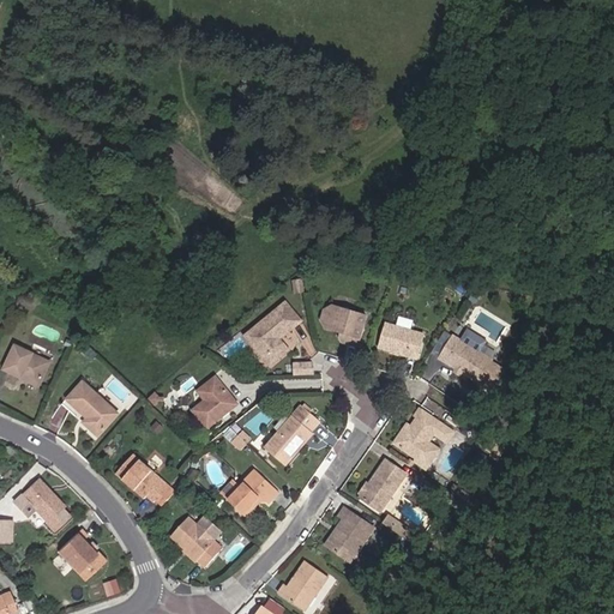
[(304,293),(302,282),(293,284),(295,295),(304,293)]
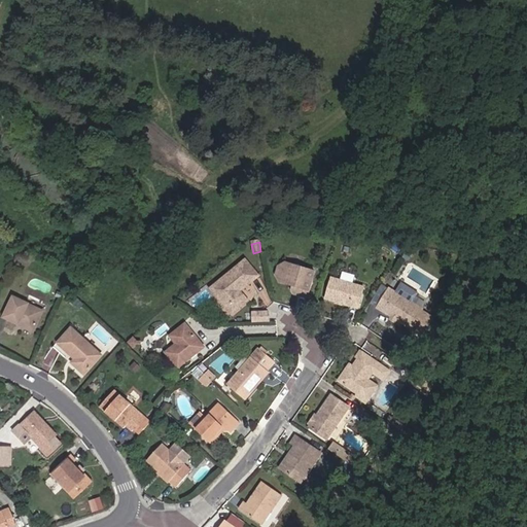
[(390,249),(396,253),(400,246),(394,242),(390,249)]
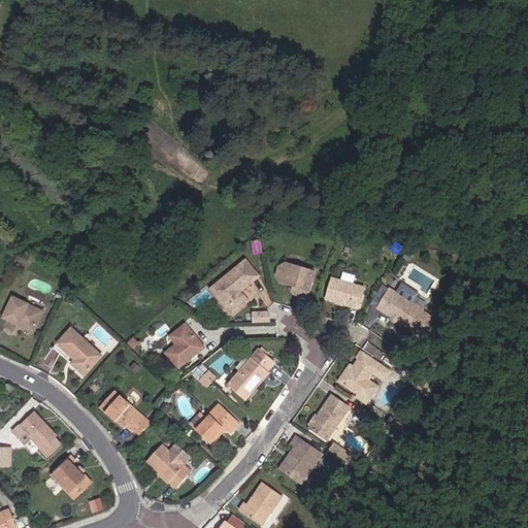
[(409,260),(414,254),(408,251),(404,257),(409,260)]
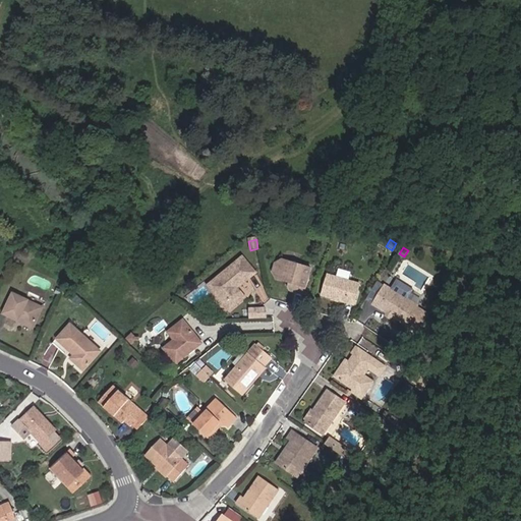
[(234,288),(240,284),(253,274),(242,258),(209,285),(228,309),(233,306),(243,299),(234,288)]
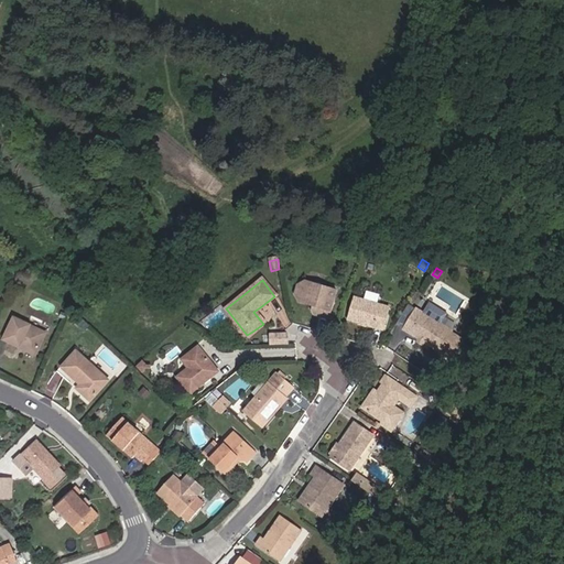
[(312,314),(327,317),(335,291),(305,281),(296,286),(294,294),(299,302),(312,305),(312,314)]
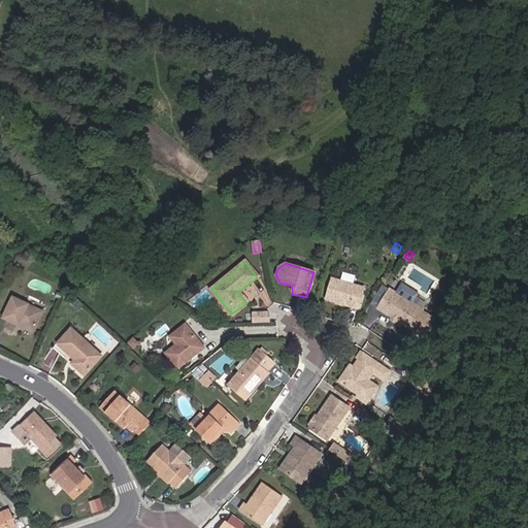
[(326,299),(357,307),(363,288),(332,278),(326,299)]
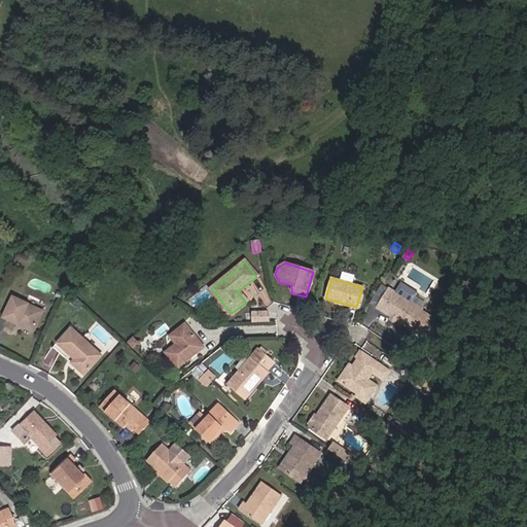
[(240,315),(255,303),(243,287),(237,291),(246,303),(236,310),(240,315)]
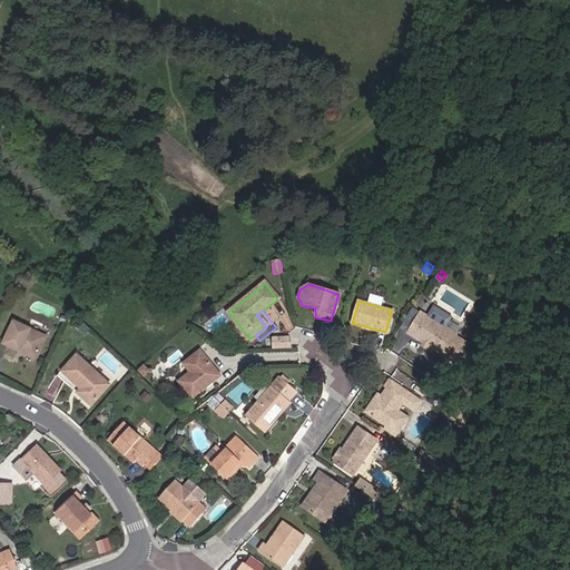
[(458,335),(420,312),(406,332),(422,342),(430,346),(444,355),(444,357),(457,365),(469,345),(457,337),(458,335)]
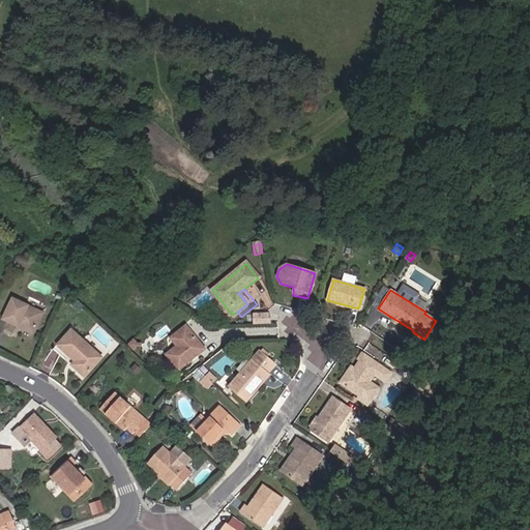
[(21,327),(32,332),(40,314),(10,299),(2,319),(16,325),(17,323),(22,325),(21,327)]
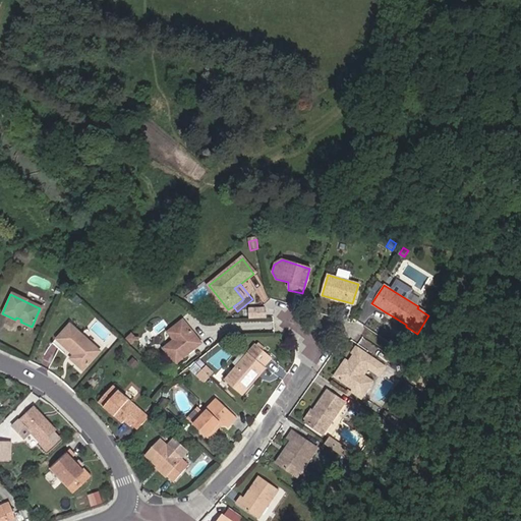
[(248,306),(249,317),(266,317),(266,306),(248,306)]
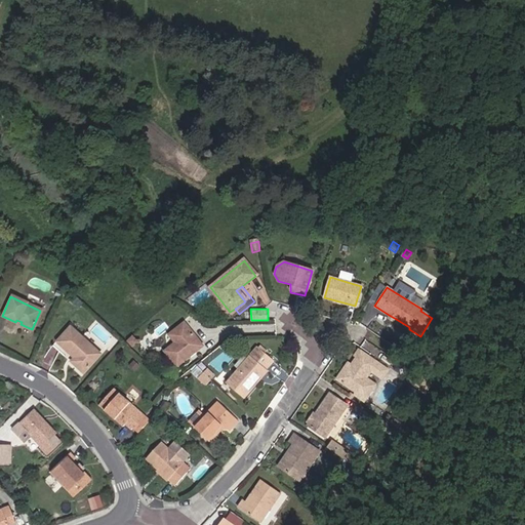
[(176,366),(203,347),(185,324),(168,335),(174,344),(164,351),(176,366)]
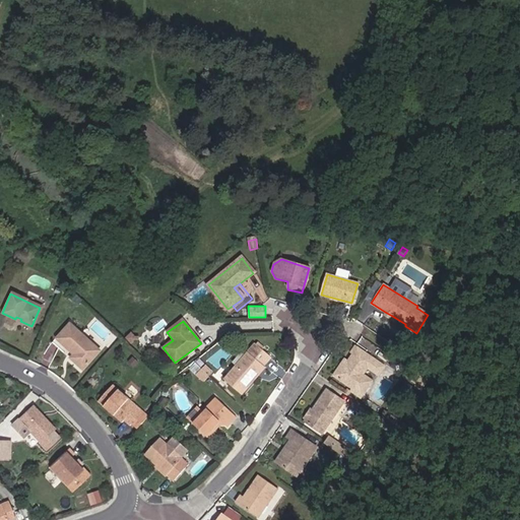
[(81,369),(98,350),(68,324),(55,338),(73,353),(69,358),(81,369)]
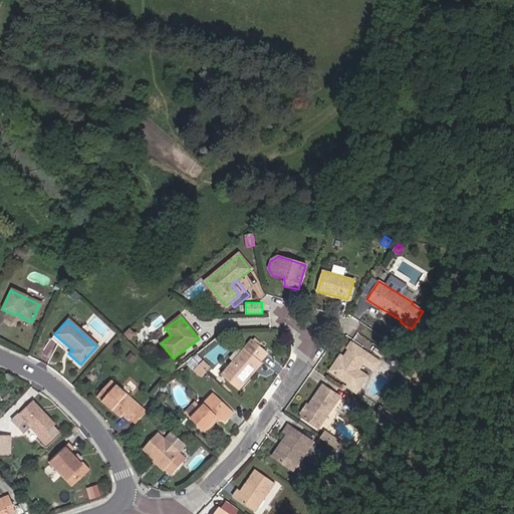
[(133,337),(134,333),(130,328),(123,333),(130,340),(133,337)]
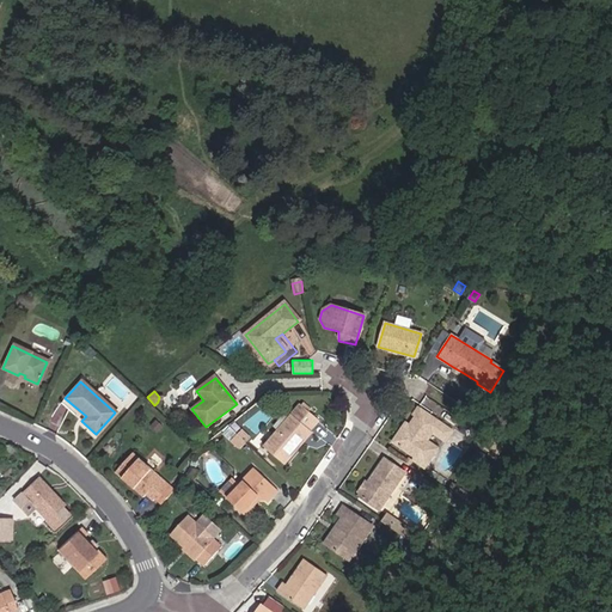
[(243,421),(256,434),(273,417),(261,404),(243,421)]
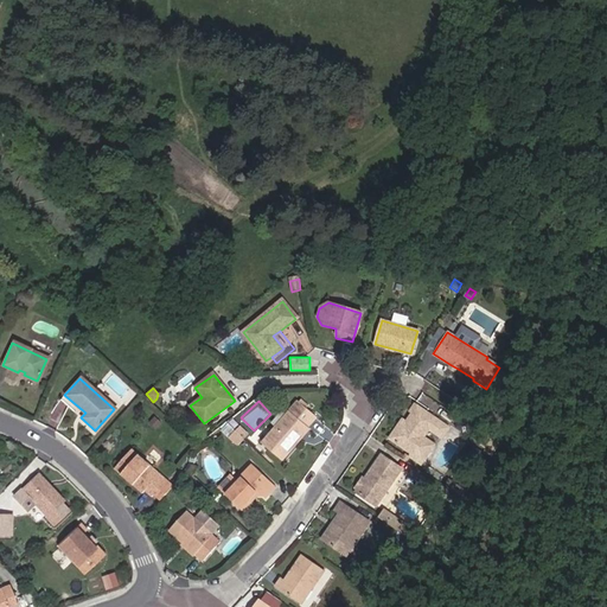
[(308,429),(307,429),(315,419),(296,403),(261,445),(281,462),(295,445),(294,443),(298,439),(299,440),(308,429)]
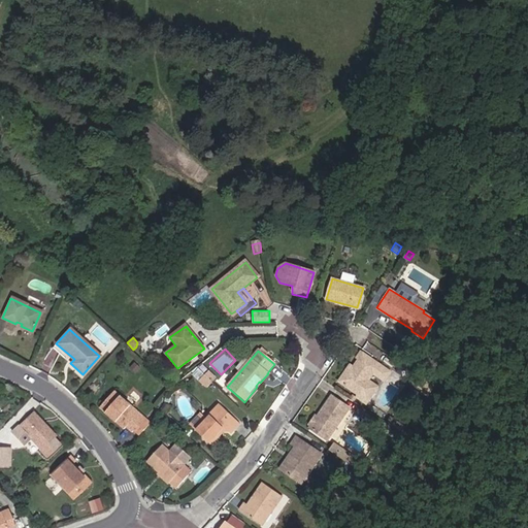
[(343,375),(339,382),(359,395),(368,382),(373,374),(385,382),(391,372),(364,354),(359,360),(353,368),(347,377),(343,375)]
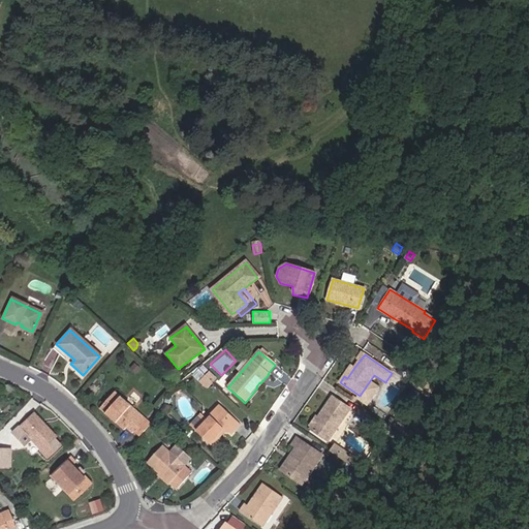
[(135,373),(139,369),(134,364),(130,369),(135,373)]
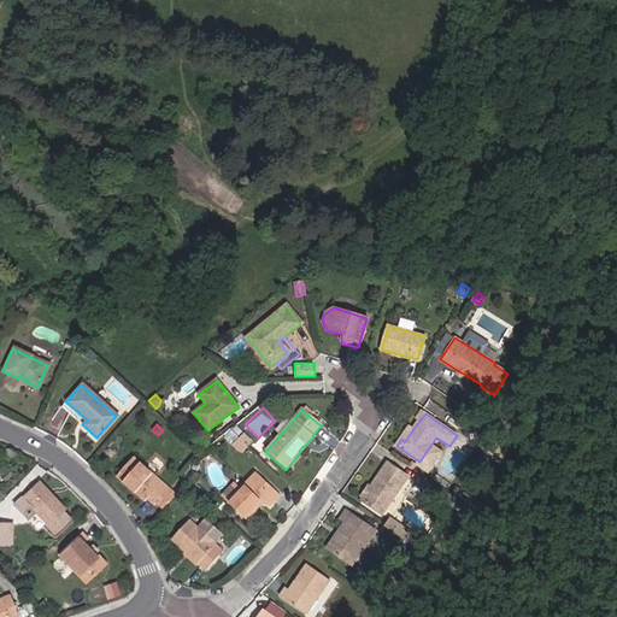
[(401,439),(405,441),(412,430),(409,428),(401,439)]
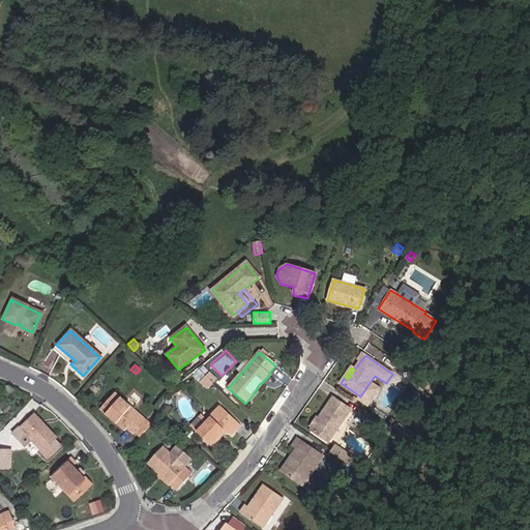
[(213,383),(216,379),(209,372),(205,376),(213,383)]
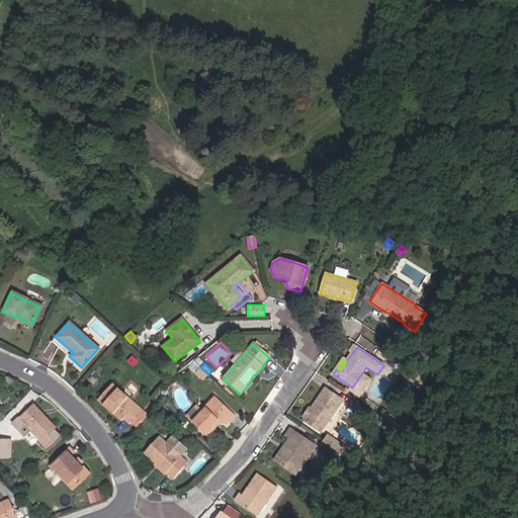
[(202,379),(208,374),(200,367),(195,372),(202,379)]
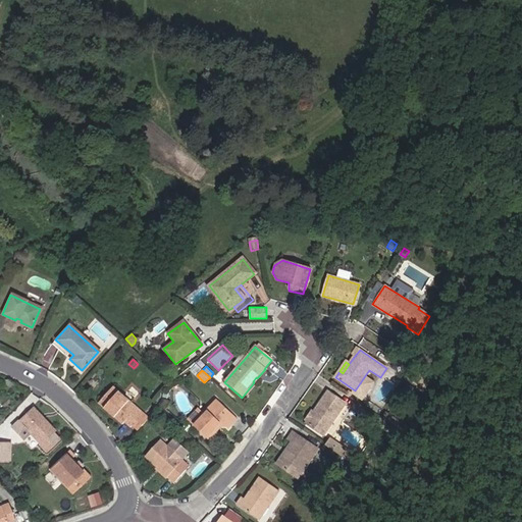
[(364,377),(353,394),(359,398),(370,381),(364,377)]
